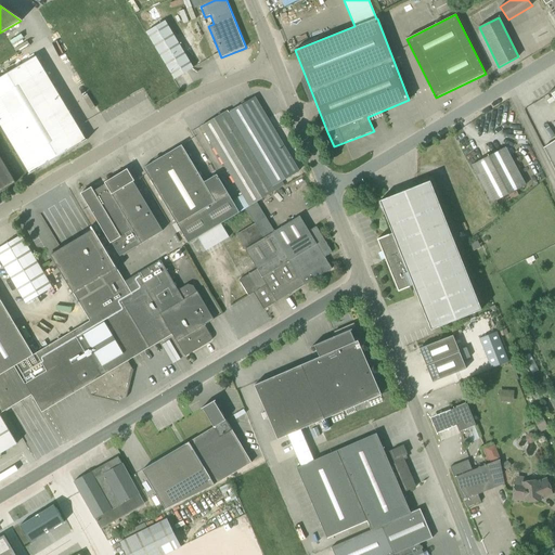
[(147,33),(175,79),(193,68),(166,21),(147,33)]
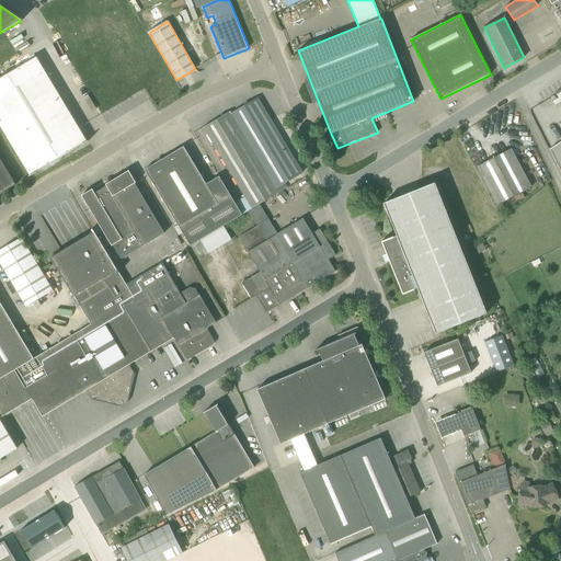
[(89,141),(89,140),(87,141),(36,57),(0,78),(0,124),(31,175),(30,176),(89,141)]
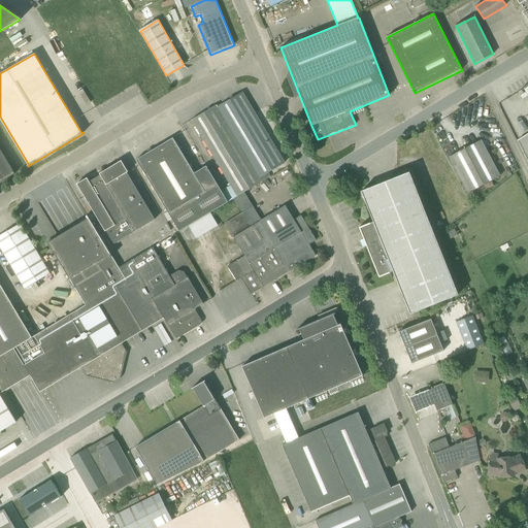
[(527,94),(527,133),(517,140),(527,162),(527,84),(522,89),(523,90),(524,89),(527,94)]
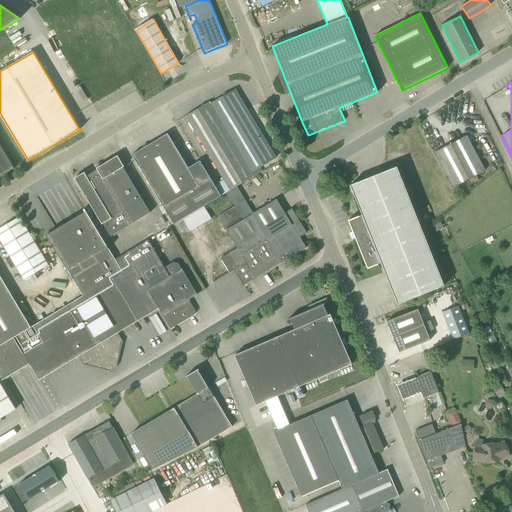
[(238,185),(262,171),(260,168),(276,158),(235,89),(211,104),(208,103),(194,112),(238,185)]
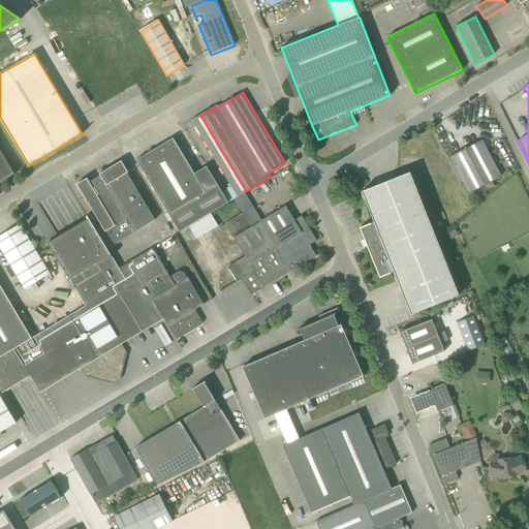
[(246,191),(200,116),(192,121),(230,185),(238,196),(246,191)]
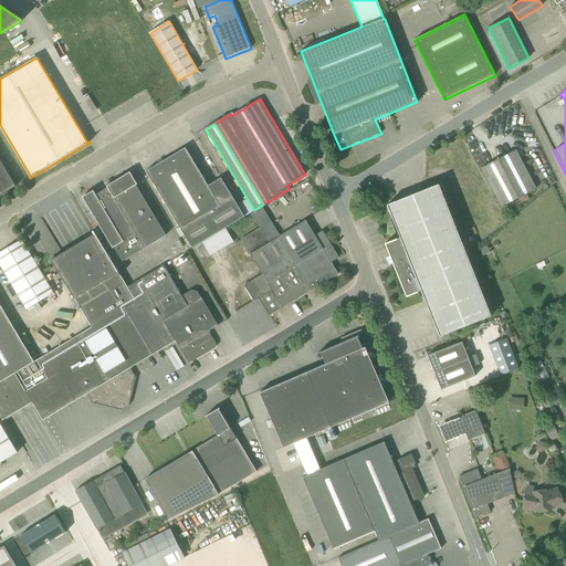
[(146,171),(192,248),(202,242),(210,255),(232,242),(224,229),(243,217),(237,205),(221,178),(208,186),(186,148),(164,161),(160,160),(158,161),(158,165),(146,171)]
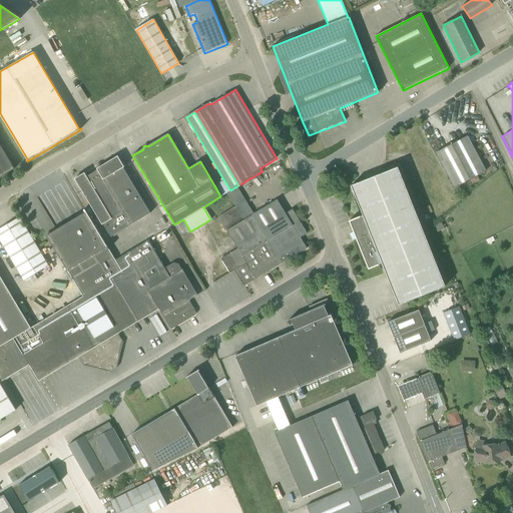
[(455,188),(456,187),(458,191),(480,180),(478,176),(485,172),(467,136),(437,152),(455,188)]
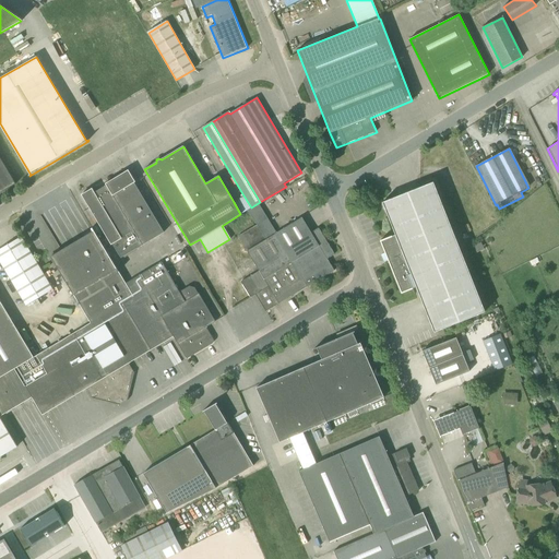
[(0,193),(16,185),(0,156),(0,193)]
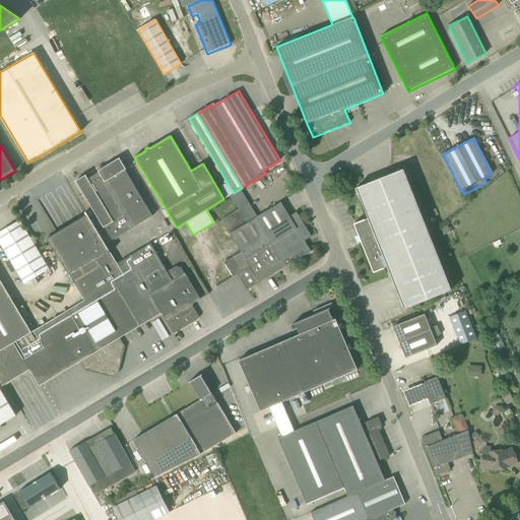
[(126,170),(120,158),(99,171),(133,229),(153,216),(125,171),(126,170)]
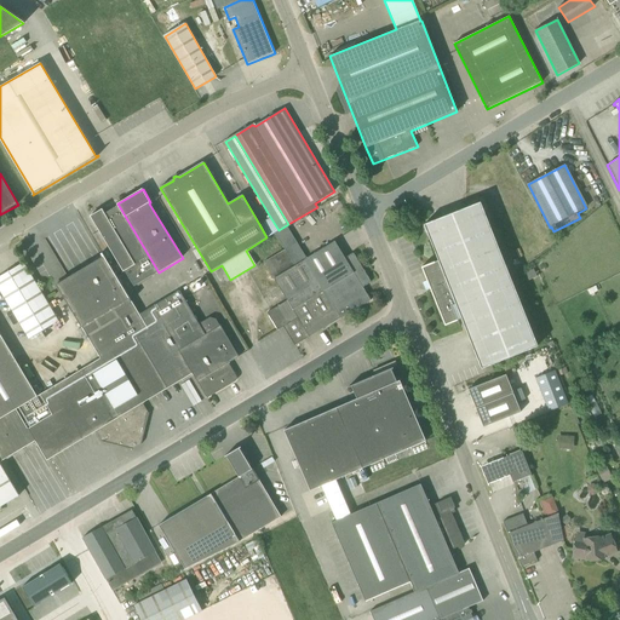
[(422,268),(431,291),(446,326),(463,319),(482,368),(538,346),(481,202),(424,224),(438,260),(422,268)]
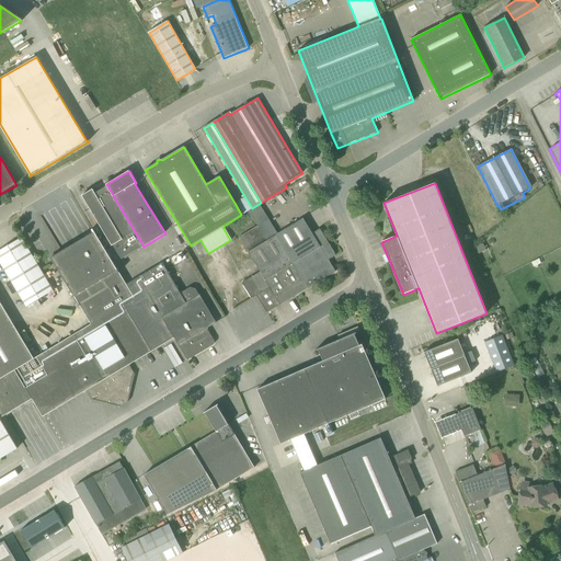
[(93,189),(82,195),(113,245),(114,245),(122,259),(144,247),(106,184),(105,184),(106,186),(95,193),(93,189)]
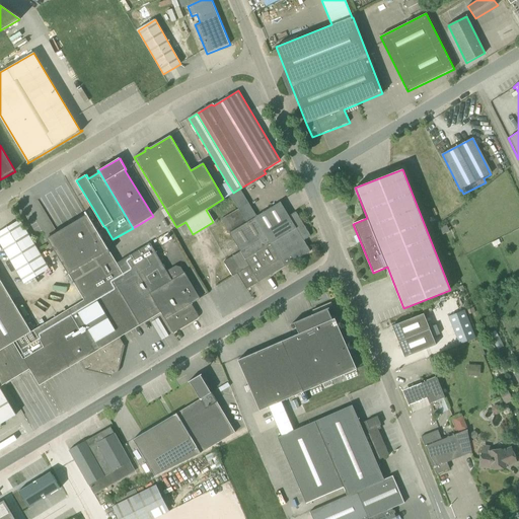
[(226,181),(217,188),(223,199),(233,193),(226,181)]
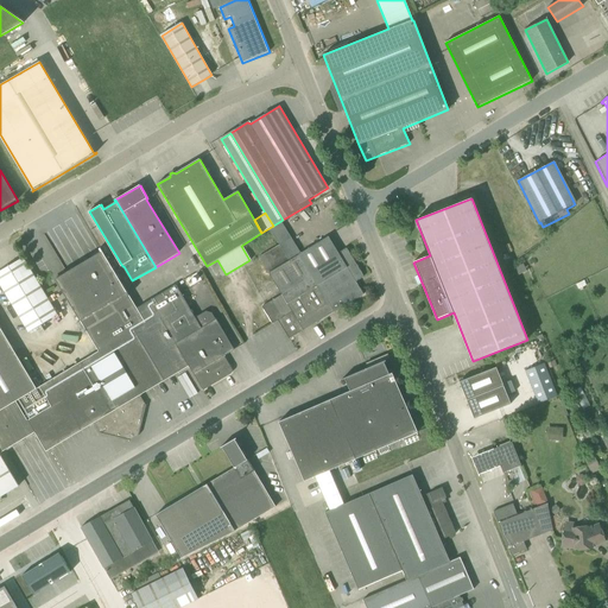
[(339,253),(329,236),(301,253),(318,284),(355,263),(347,248),(339,253)]
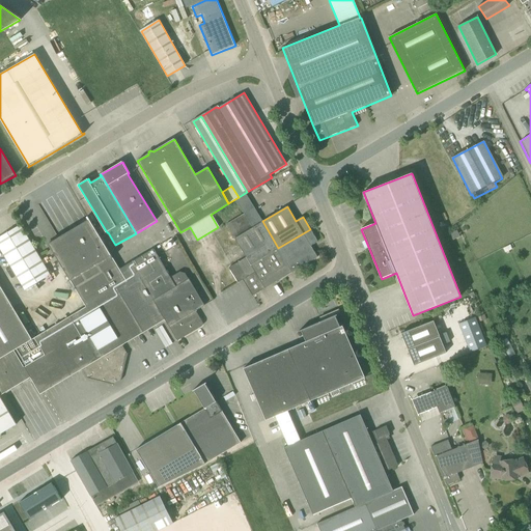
[(262,221),(261,222),(253,207),(226,224),(246,257),(229,268),(238,282),(243,280),(244,280),(255,273),(251,264),(278,248),(262,221)]
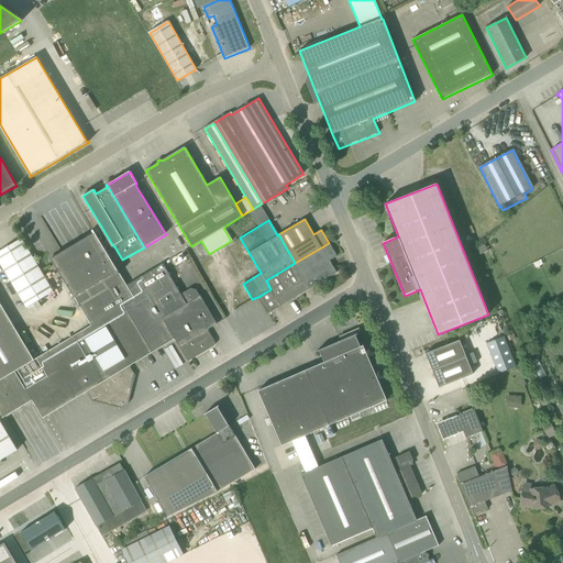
[(131,366),(150,355),(175,340),(178,338),(166,316),(143,276),(128,285),(96,230),(94,231),(96,234),(53,258),(92,326),(35,361),(26,346),(0,362),(0,419),(32,401),(43,419),(87,393),(92,401),(121,408),(128,404),(129,404),(135,375),(131,366)]
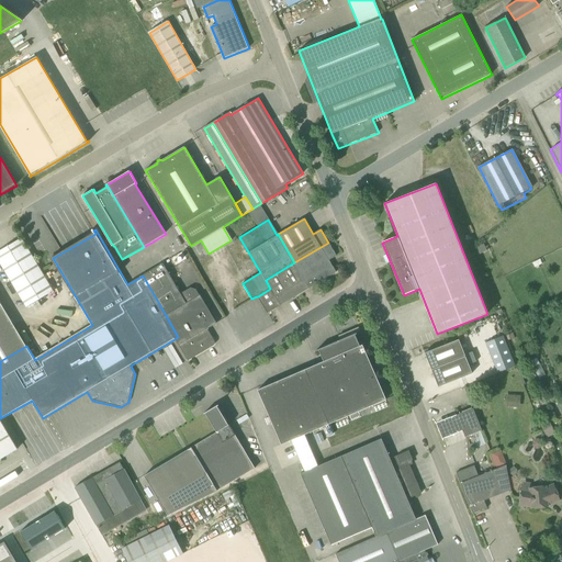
[(53,292),(22,238),(0,250),(0,262),(26,308),(53,292)]
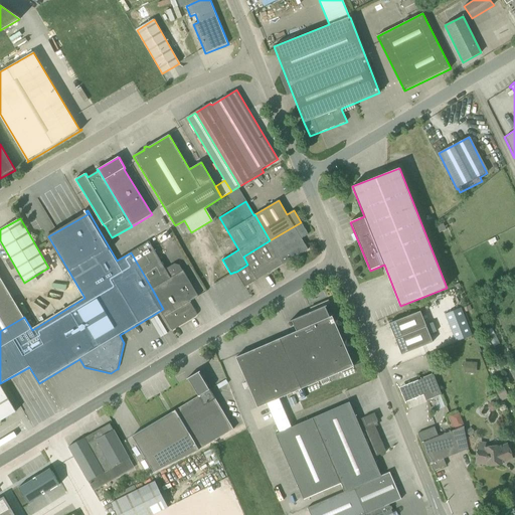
[(308,234),(301,222),(270,240),(284,264),(308,249),(302,238),(308,234)]
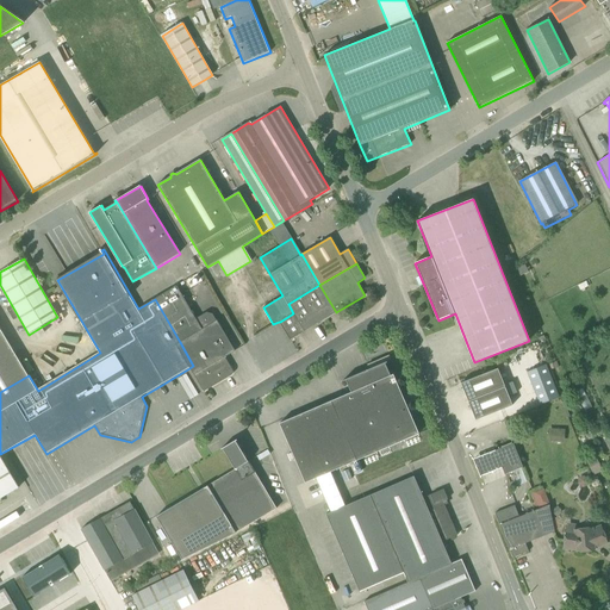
[(291,341),(304,331),(335,313),(336,312),(319,285),(288,304),(293,313),(280,322),(291,341)]
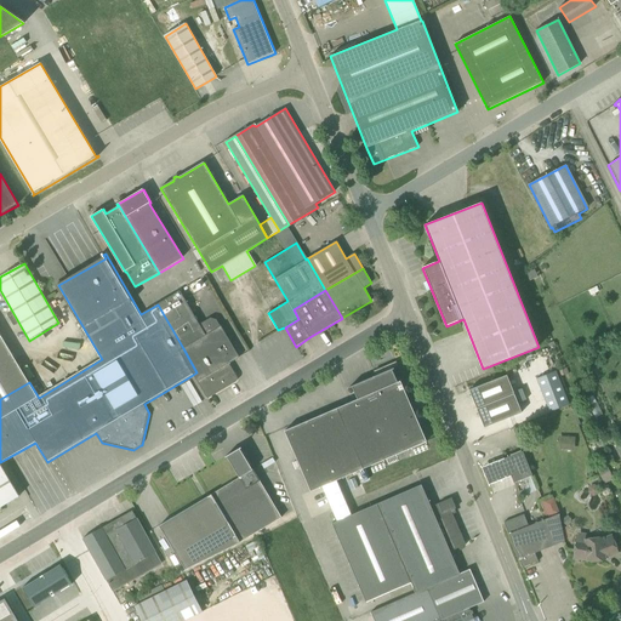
[(237,377),(229,364),(239,358),(221,326),(216,319),(210,318),(199,324),(180,291),(158,305),(183,348),(197,372),(193,375),(208,399),(235,382),(237,381),(237,380),(238,380),(237,379),(237,377)]
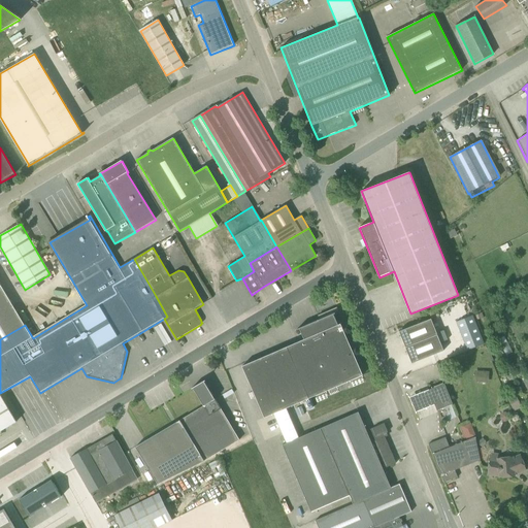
[(0,339),(25,325),(0,284),(0,339)]
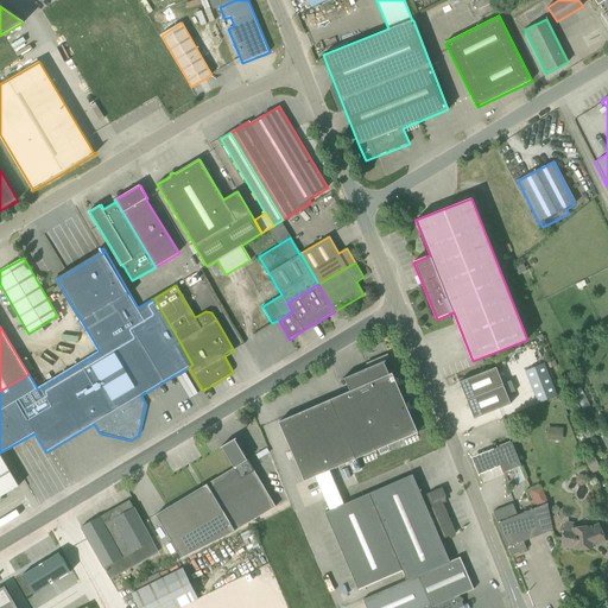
[(279,422),(304,481),(315,476),(330,470),(418,432),(392,373),(390,374),(385,365),(368,372),(367,368),(348,377),(342,379),(343,380),(344,379),(350,391),(279,422)]
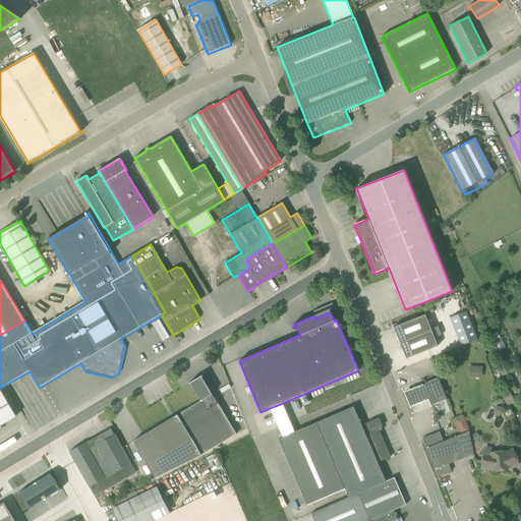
[(400,343),(431,331),(425,314),(394,328),(400,343)]
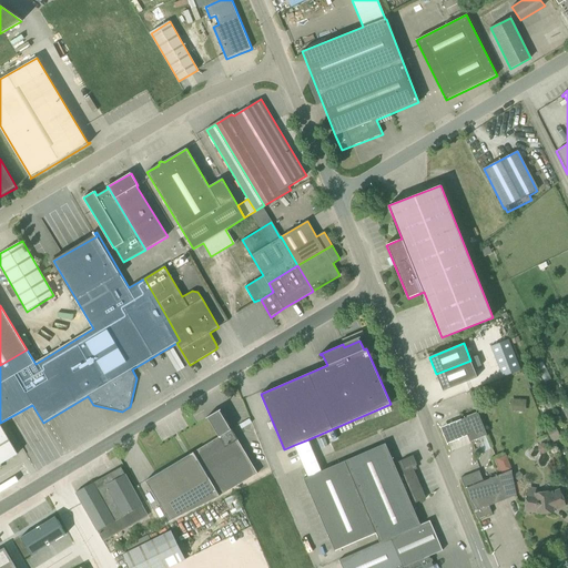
[(436,374),(443,392),(477,377),(470,361),(436,374)]
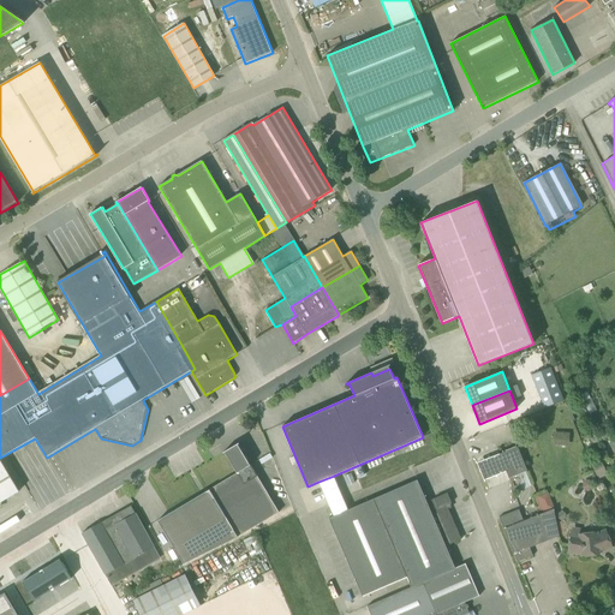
[(553,433),(553,446),(569,446),(569,434),(553,433)]
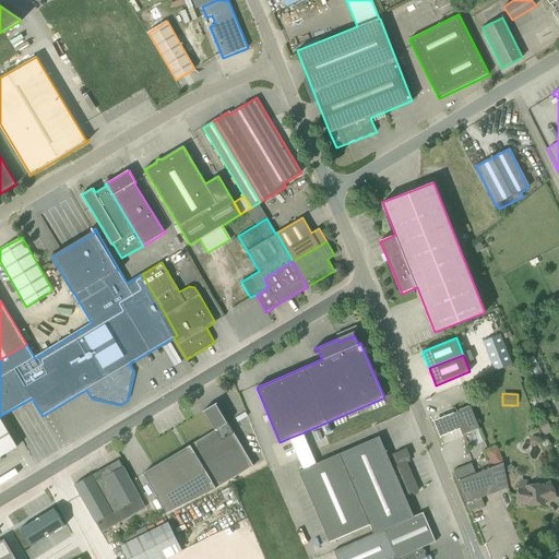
[(143,473),(149,483),(167,512),(215,488),(253,465),(228,423),(215,403),(203,409),(215,429),(143,473)]
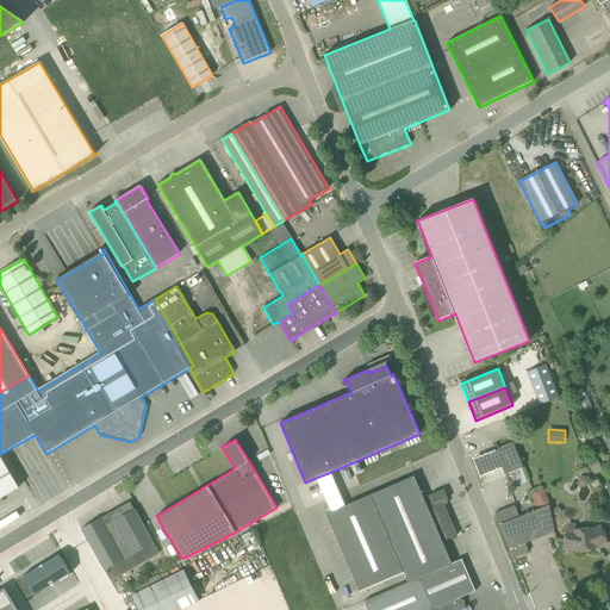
[(514,443),(496,450),(497,454),(502,467),(504,471),(505,474),(523,467),(514,443)]
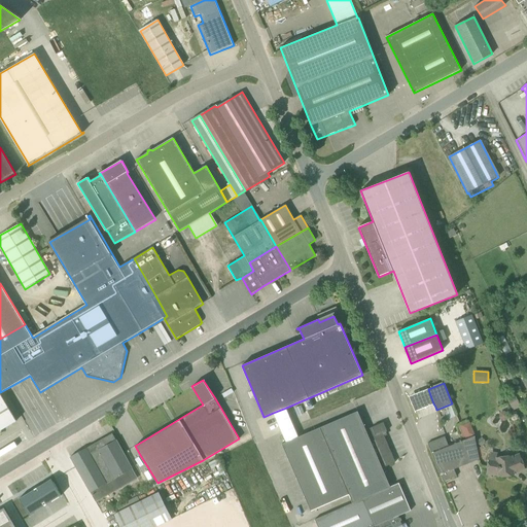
[(435,407),(429,392),(412,399),(417,414),(435,407)]
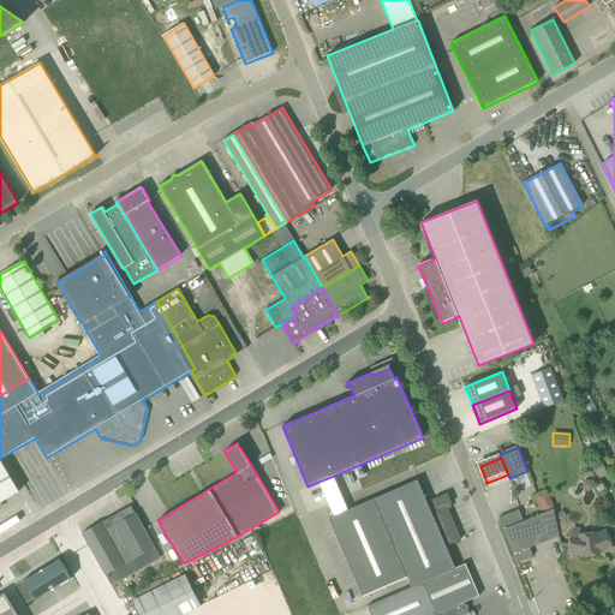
[(0,507),(1,507),(0,503),(19,491),(0,460),(0,507)]
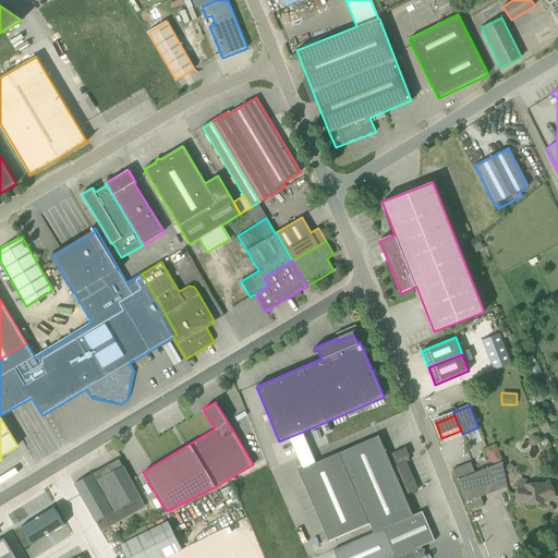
[(549,428),(545,419),(536,422),(542,433),(549,428)]
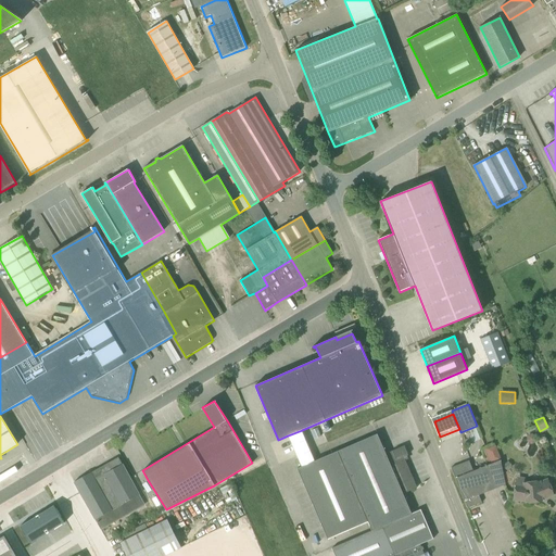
[(315,440),(321,437),(317,428),(311,431),(315,440)]
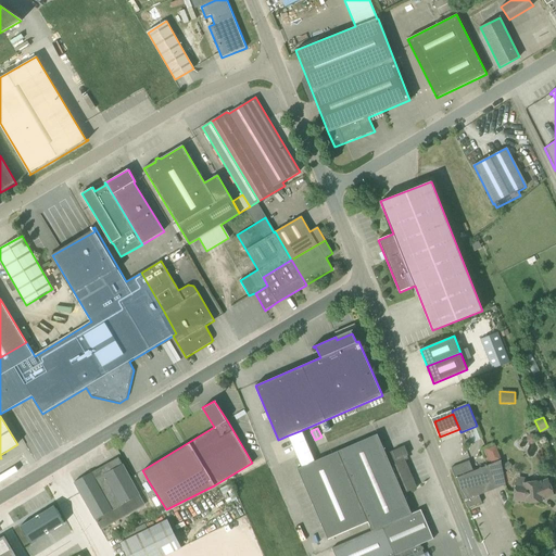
[(302,467),(315,462),(302,430),(288,436),(302,467)]
